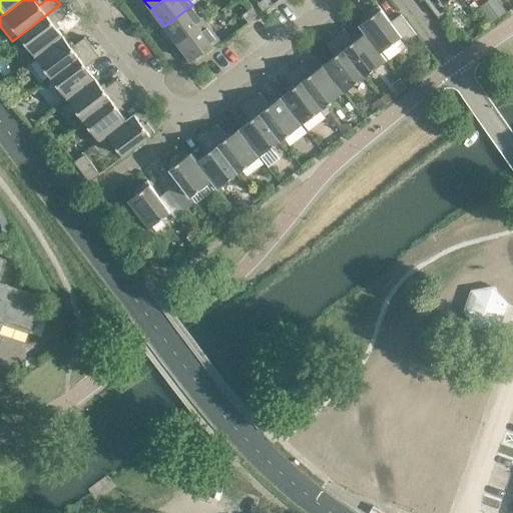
[(270,0),(262,0),(258,4),(263,11),(273,4),(270,0)]
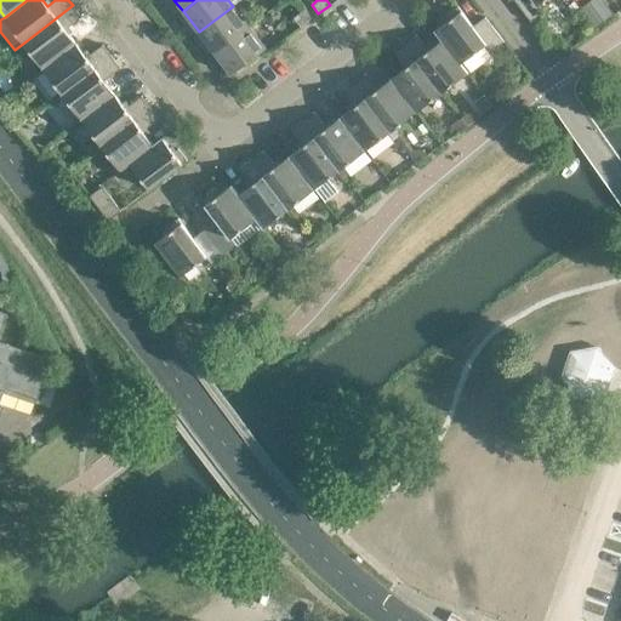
[(513,0),(530,22),(543,12),(537,5),(543,0),(513,0)]
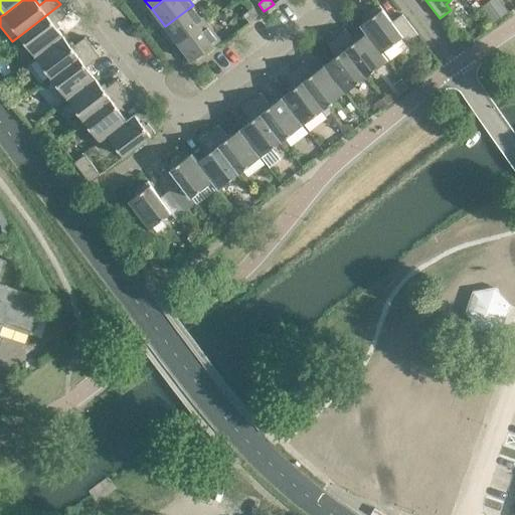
[(508,11),(499,0),(489,0),(481,6),(494,22),(508,11)]
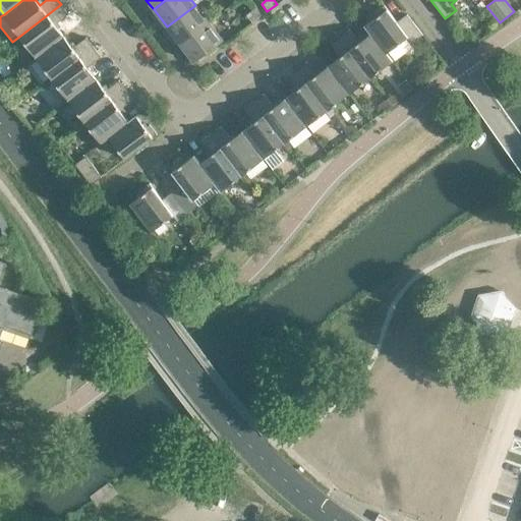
[(481,1),(476,5),(479,9),(484,6),(481,1)]
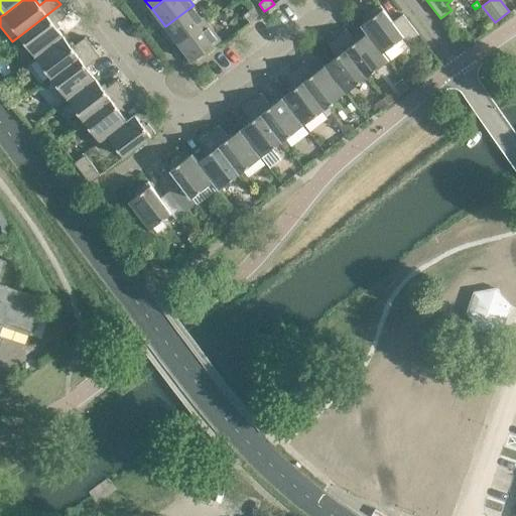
[(68,14),(60,4),(20,35),(35,56),(63,36),(54,24),(68,14)]
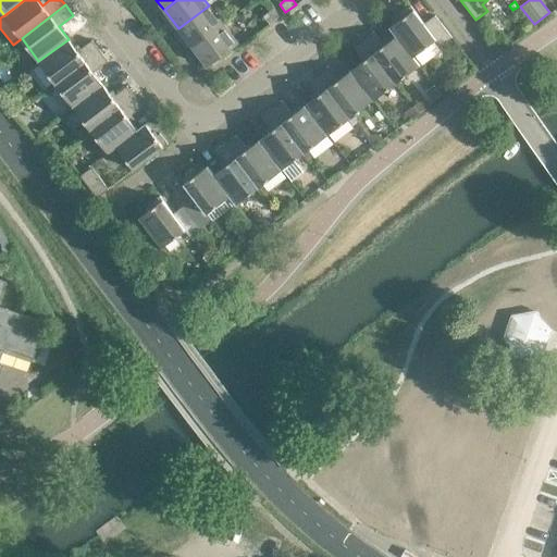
[(223,24),(209,5),(178,28),(193,47),(223,24)]
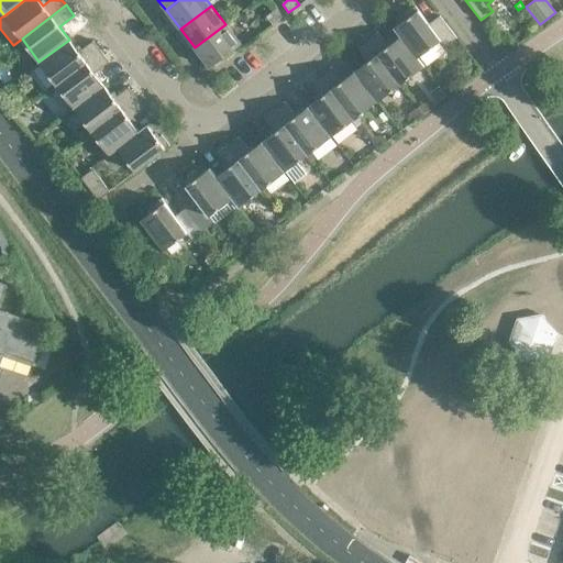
[(415,6),(409,10),(404,14),(407,19),(394,29),(400,36),(401,36),(417,57),(418,57),(440,40),(444,46),(456,37),(440,15),(429,23),(415,6)]
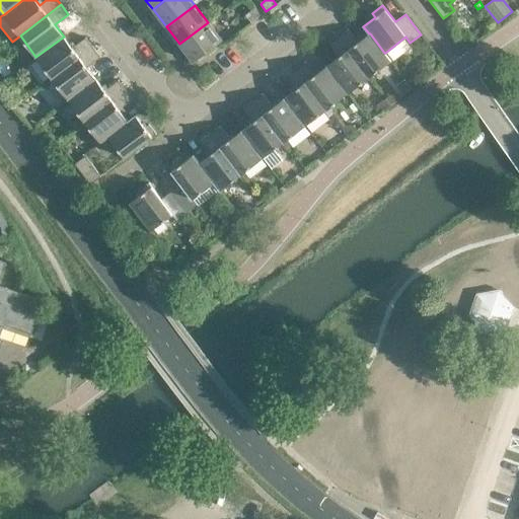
[(262,15),(255,8),(245,15),(251,23),(262,15)]
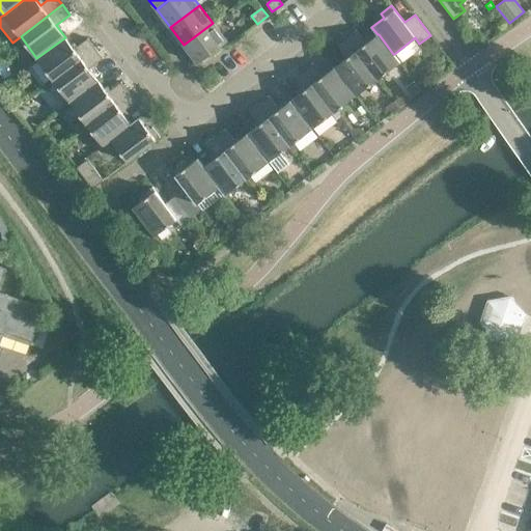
[(227,42),(213,23),(184,45),(197,63),(227,42)]
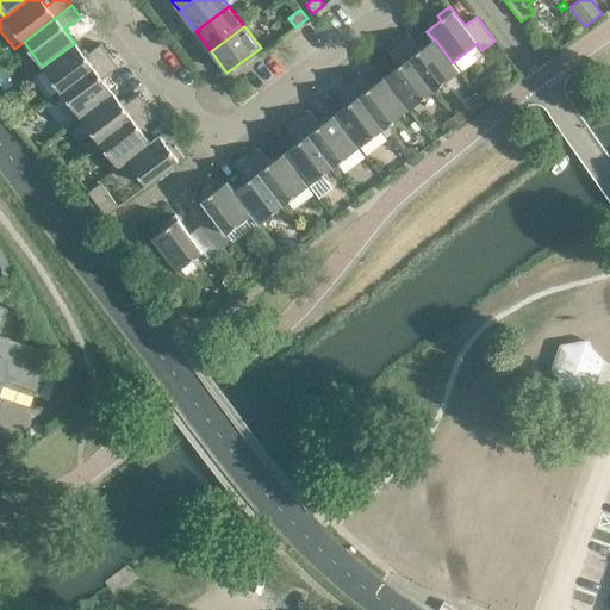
[(421,50),(409,33),(397,43),(434,91),(460,72),(453,62),(452,62),(435,39),(434,39),(421,50)]
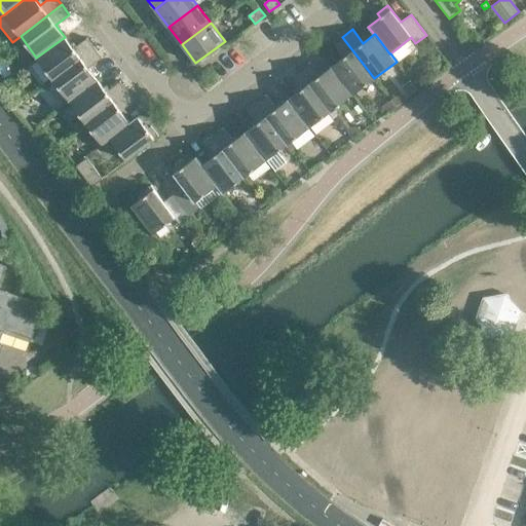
[(73,48),(65,37),(36,58),(52,79),(95,47),(87,38),(73,48)]
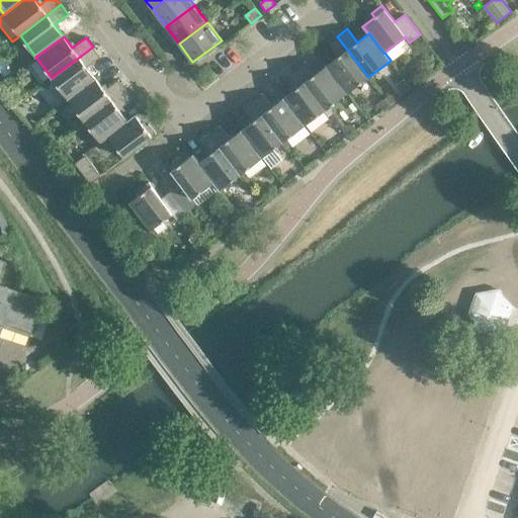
[(368,77),(337,36),(328,44),(338,57),(326,66),(347,93),(368,77)]
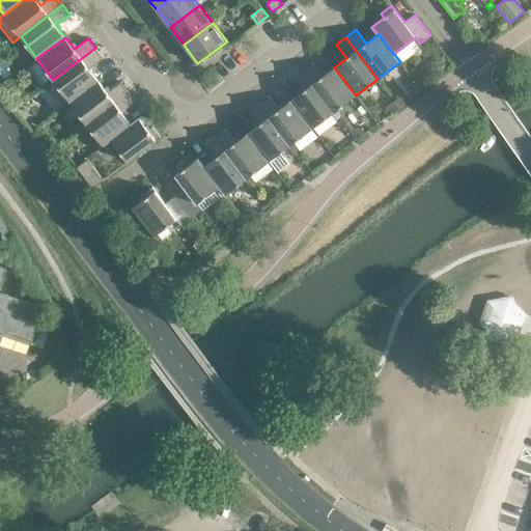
[(103,58),(95,48),(53,80),(70,102),(98,81),(89,68),(103,58)]
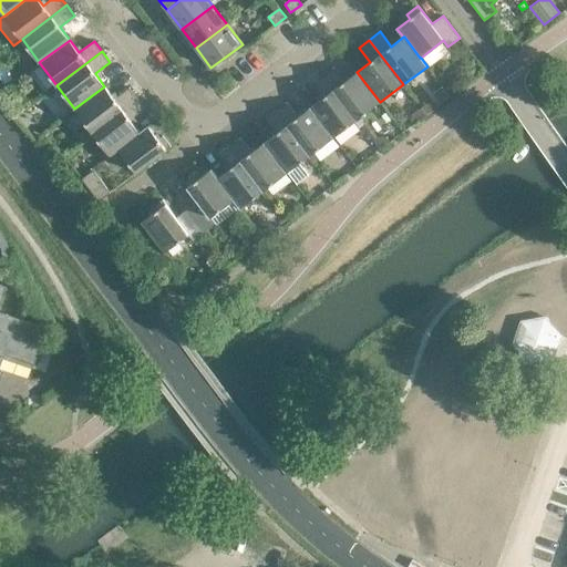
[(333,66),(322,74),(357,120),(380,102),(357,72),(344,82),(333,66)]
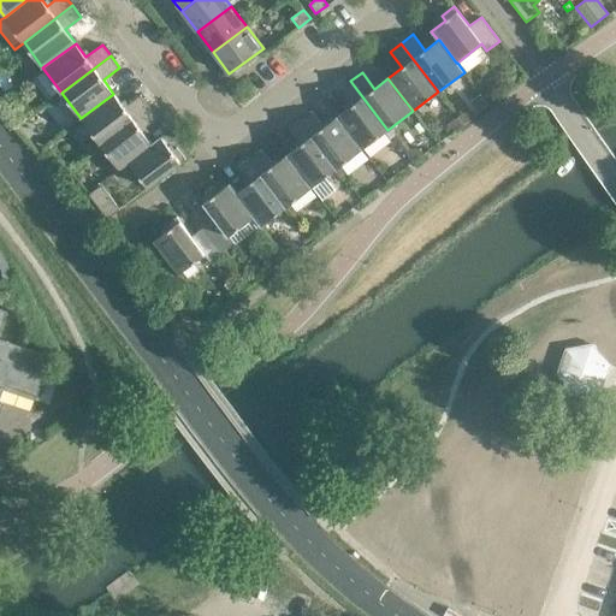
[(388,130),(350,81),(339,90),(351,106),(337,117),(362,149),(388,130)]
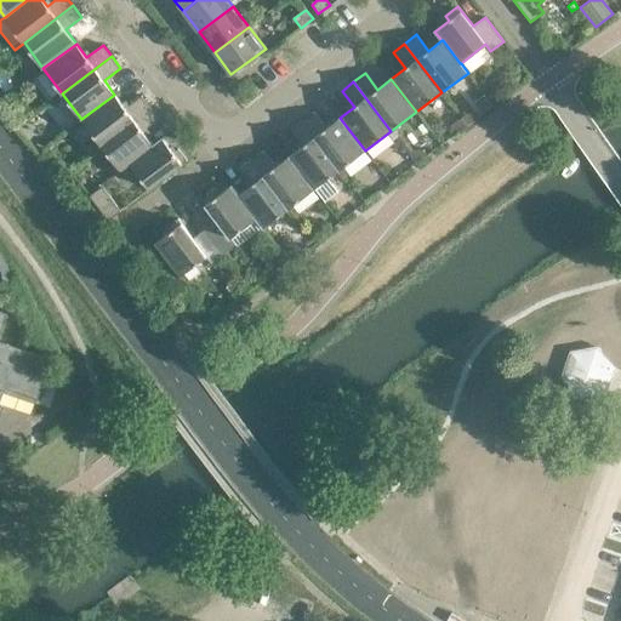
[(125,108),(114,95),(81,119),(101,144),(151,107),(142,96),(125,108)]
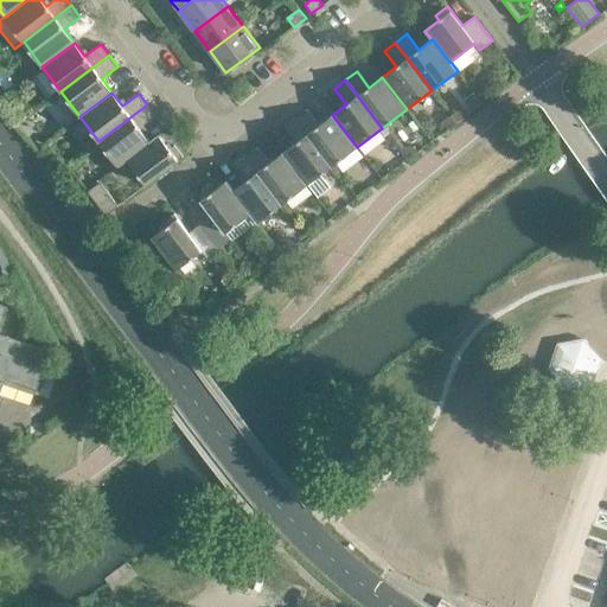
[(155,116),(147,104),(98,141),(119,167),(127,160),(127,159),(149,142),(149,141),(140,128),(155,116)]
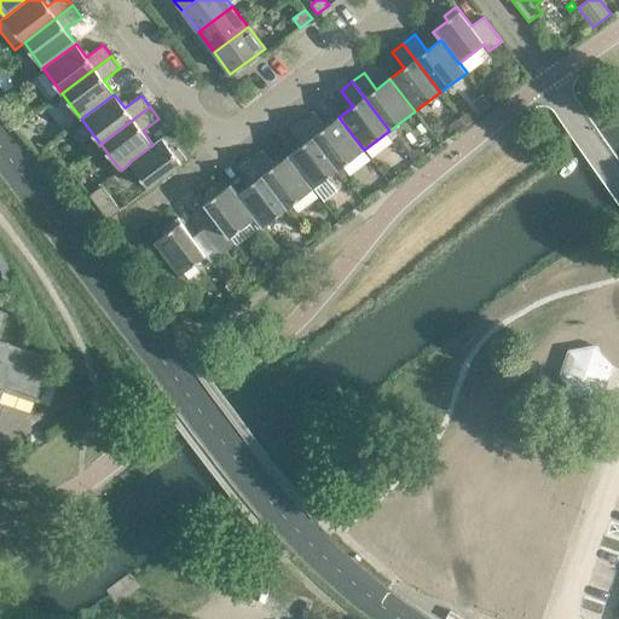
[(469,110),(460,117),(466,125),(475,117),(469,110)]
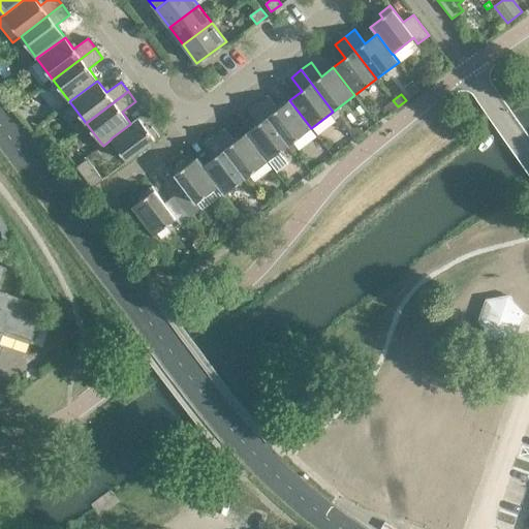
[(268,95),(257,102),(289,145),(311,128),(289,100),(278,109),(268,95)]
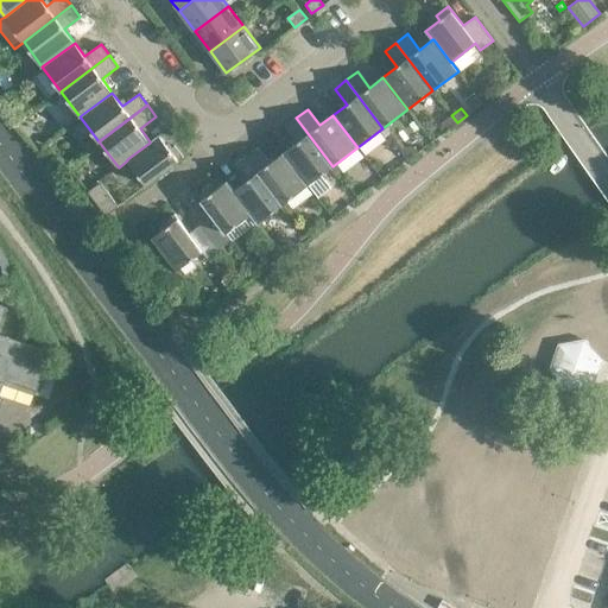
[(451,115),(442,122),(448,130),(457,122),(451,115)]
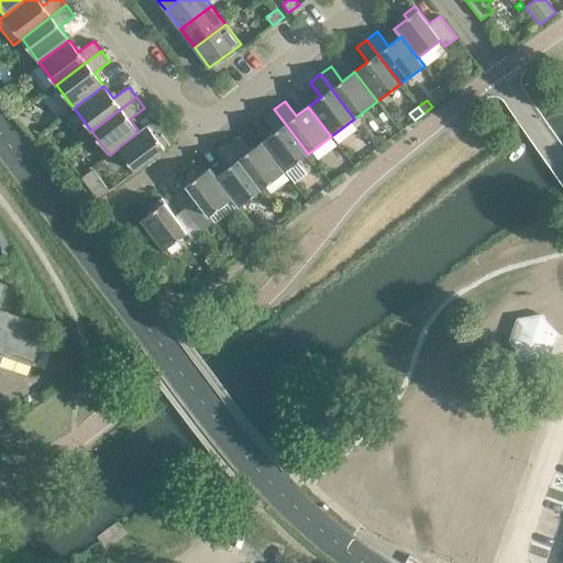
[(308,154),(274,109),(264,118),(275,132),(262,142),(285,172),(308,154)]
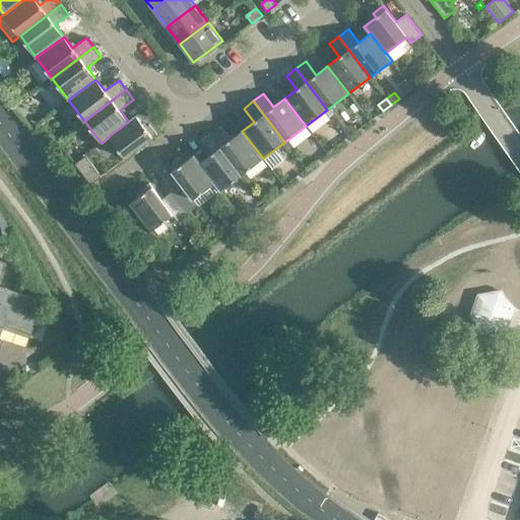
[(145,127),(136,115),(128,121),(128,122),(109,136),(109,137),(125,158),(156,134),(149,124),(145,127)]
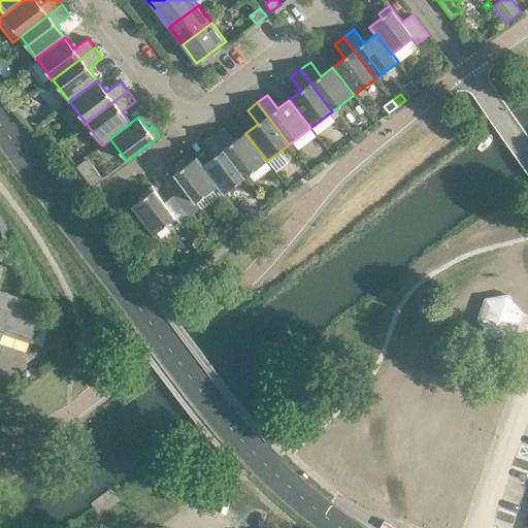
[(234,141),(224,128),(213,135),(245,177),(267,161),(245,133),(234,141)]
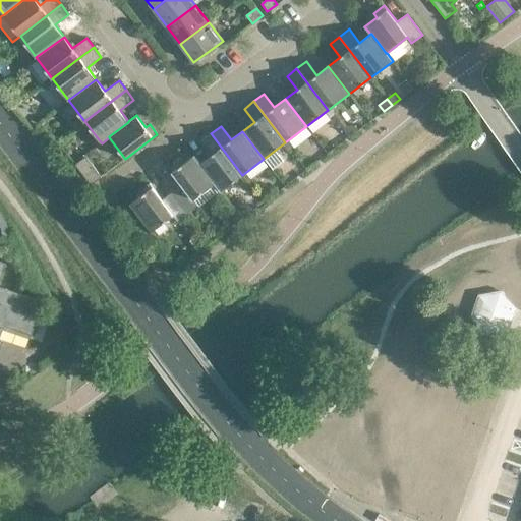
[(242,175),(211,133),(201,140),(212,155),(200,163),(199,164),(215,183),(220,191),(242,175)]
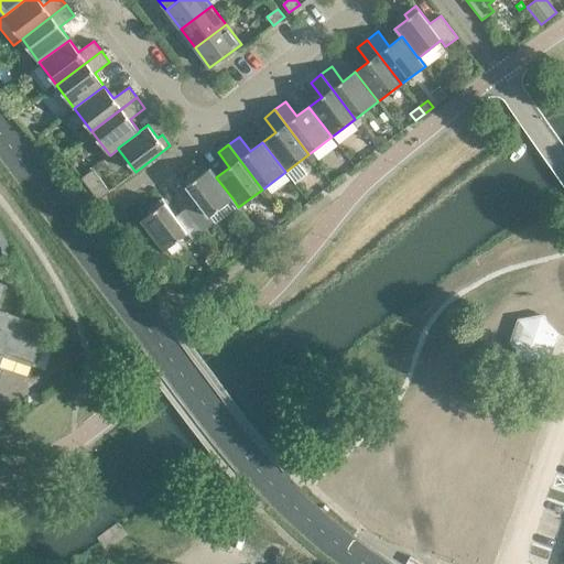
[(217,176),(210,169),(197,179),(194,174),(183,182),(196,201),(186,208),(203,230),(215,223),(209,216),(232,198),(216,177),(217,176)]
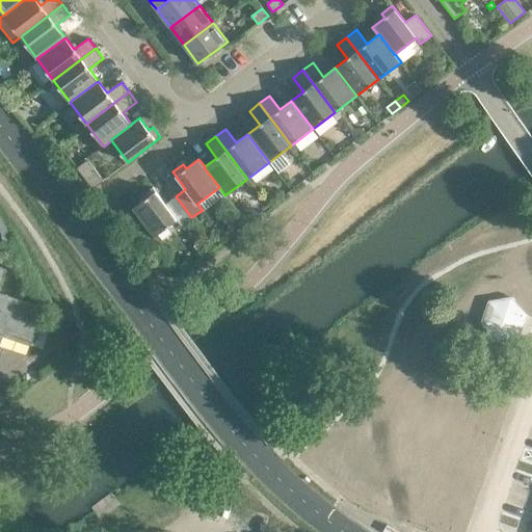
[(87,160),(77,168),(92,189),(104,181),(87,160)]
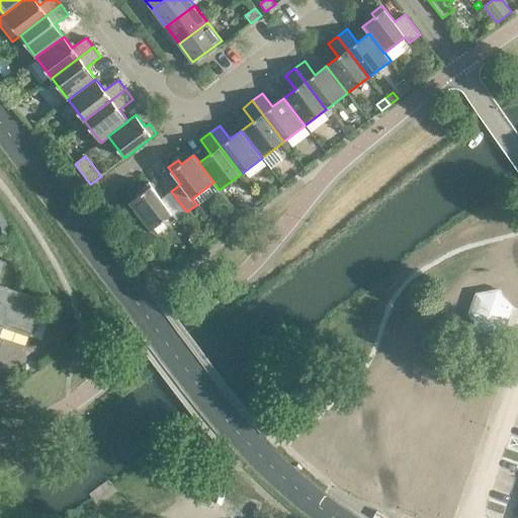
[(161,198),(149,182),(139,190),(141,194),(130,203),(150,231),(172,214),(176,220),(186,211),(171,191),(161,198)]
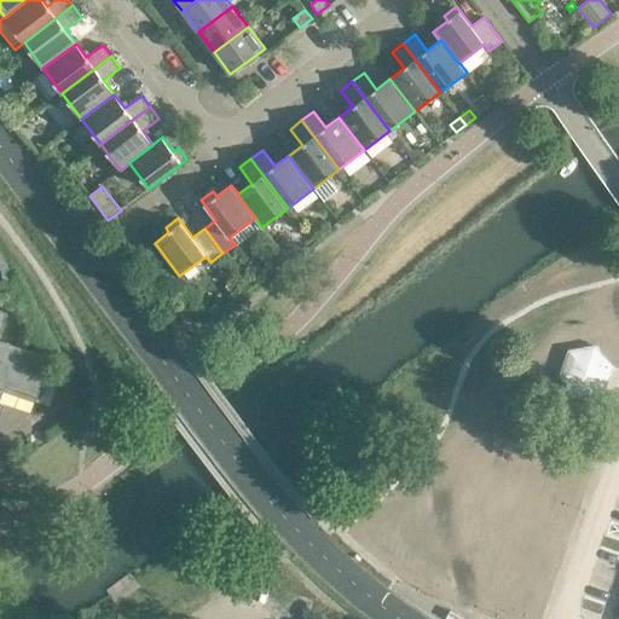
[(291,238),(278,248),(288,259),(300,249),(291,238)]
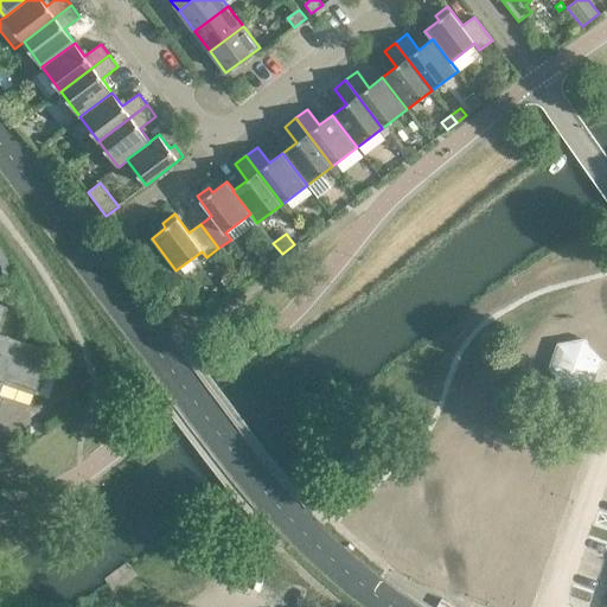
[(0,382),(32,394),(48,351),(0,334),(0,320),(5,307),(0,305),(0,382)]
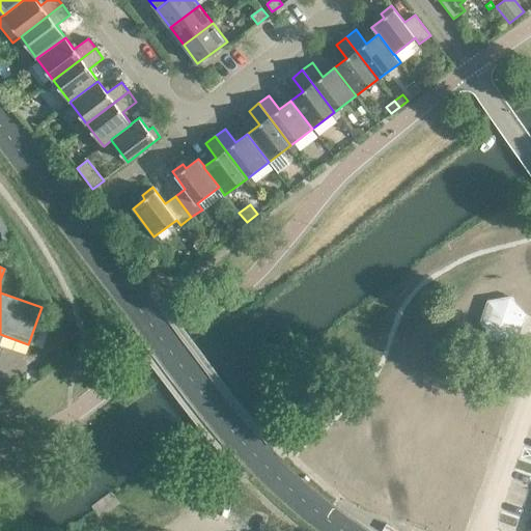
[(526,314),(511,298),(488,302),(481,324),(497,340),(519,336),(526,314)]
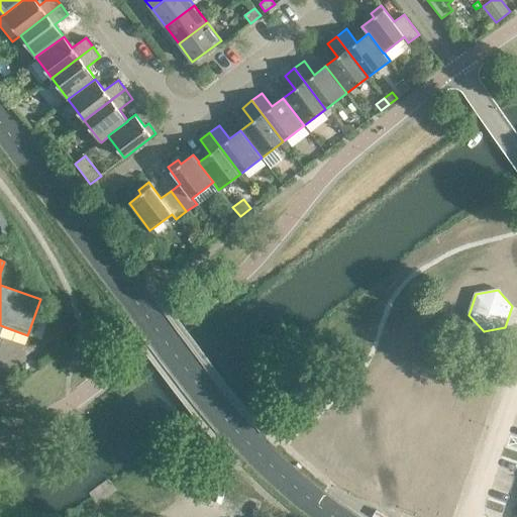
[(31,374),(37,370),(36,363),(29,359),(23,364),(24,371),(31,374)]
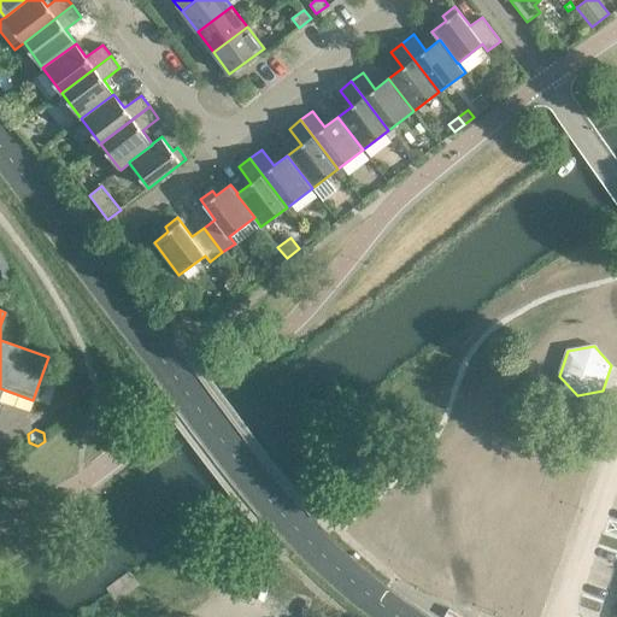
All buildings are outlined.
